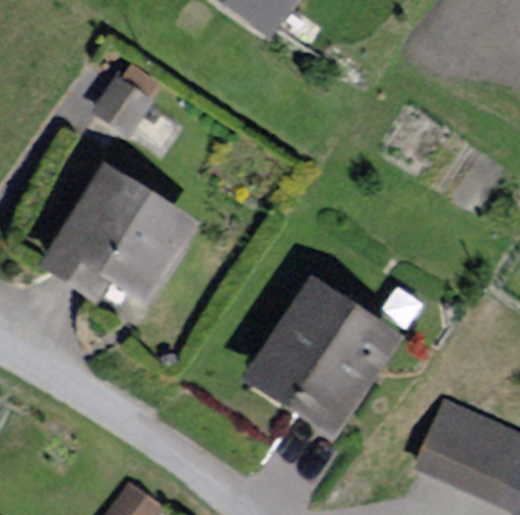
[(170,0),(251,56),(290,0),(170,0)]
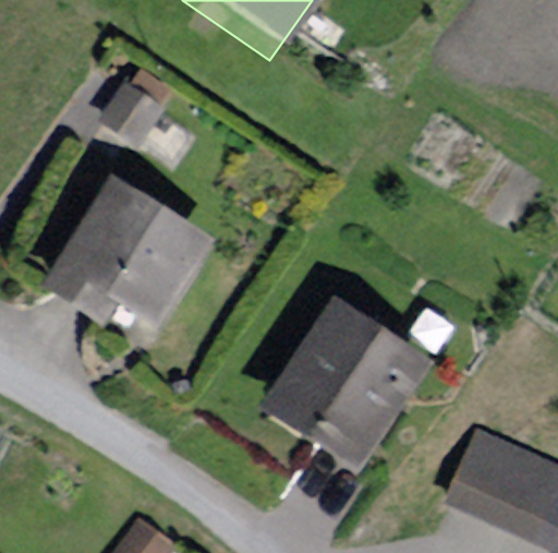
[(215,238),(111,175),(41,288),(146,351),(215,238)]
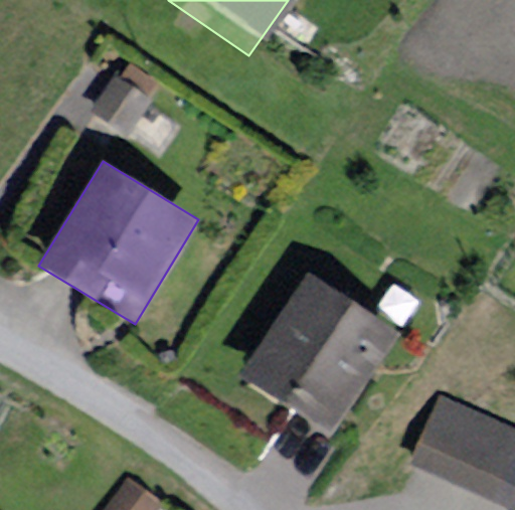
[(400,333),(308,272),(239,373),(332,435),(400,333)]
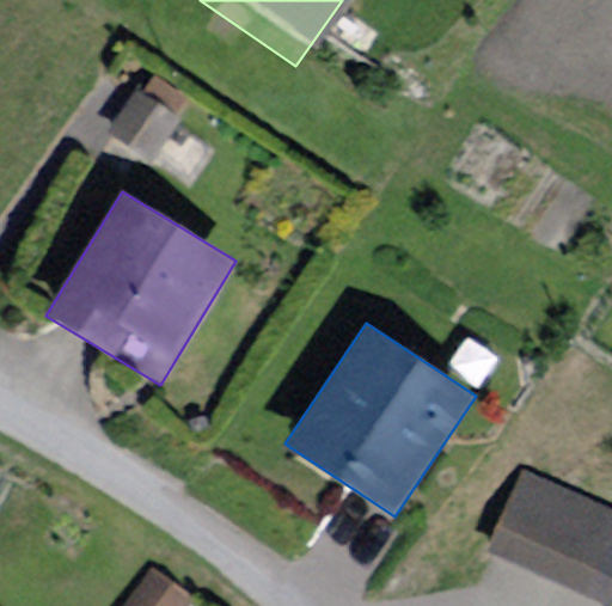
[(611,603),(611,502),(524,463),(487,546),(611,603)]
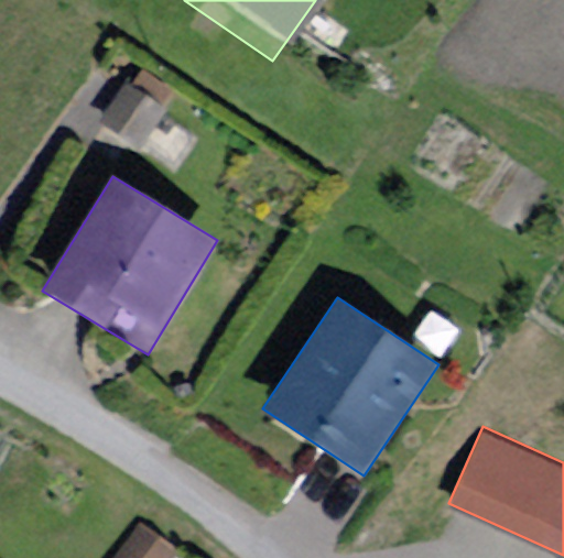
[(139,525),(115,557),(164,557),(171,549),(139,525)]
